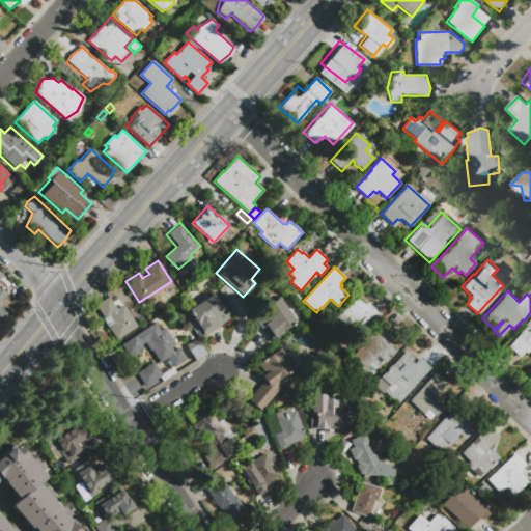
[(213,294),(228,319),(221,324),(222,325),(204,336),(187,310),(213,294)]
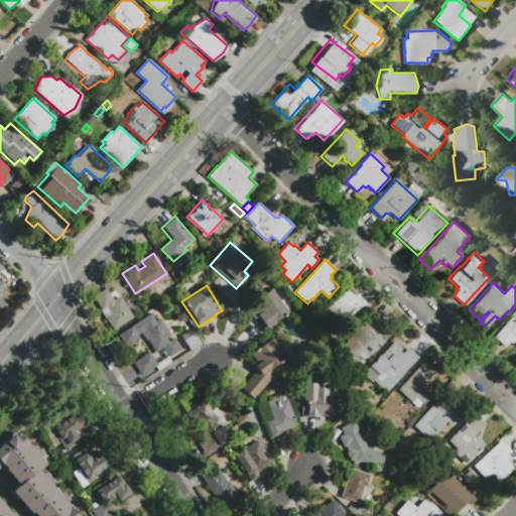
[(105,287),(109,293),(115,288),(133,315),(113,329),(104,315),(110,311),(106,305),(101,308),(92,295),(105,287)]
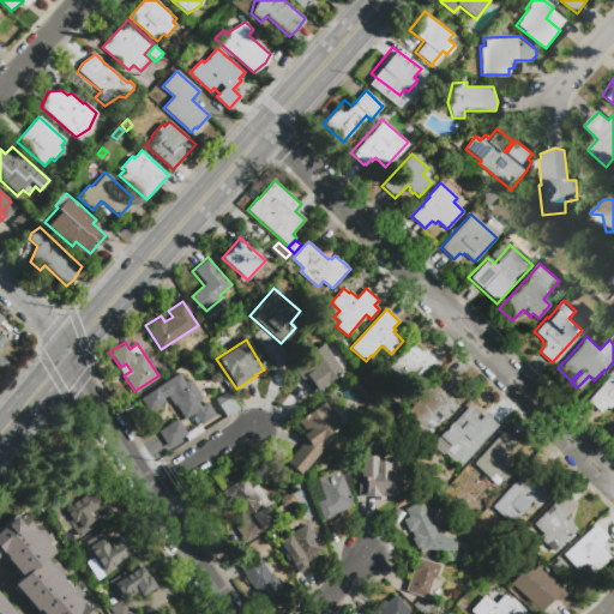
[(440,363),(427,378),(421,373),(410,384),(391,366),(410,343),(420,351),(421,350),(423,351),(425,350),(440,363)]
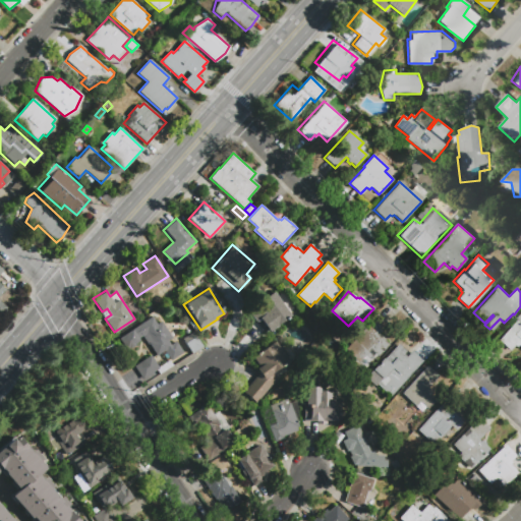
[(246,310),(272,292),(288,315),(267,331),(266,330),(262,333),(246,310)]
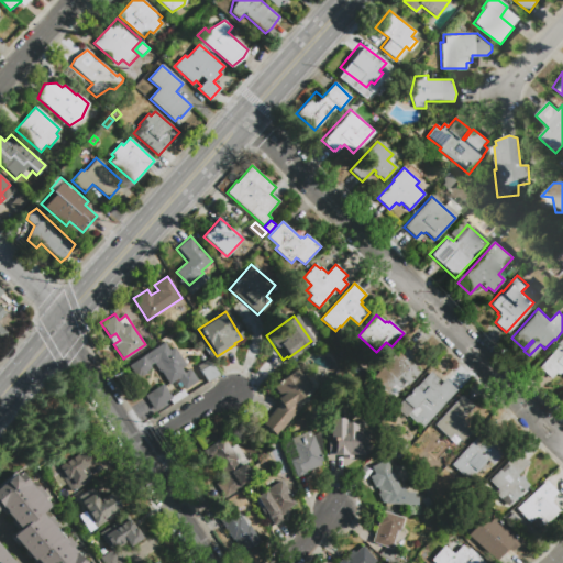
[(408,339),(420,350),(410,360),(417,366),(416,367),(420,372),(409,385),(401,377),(396,383),(381,368),(408,339)]
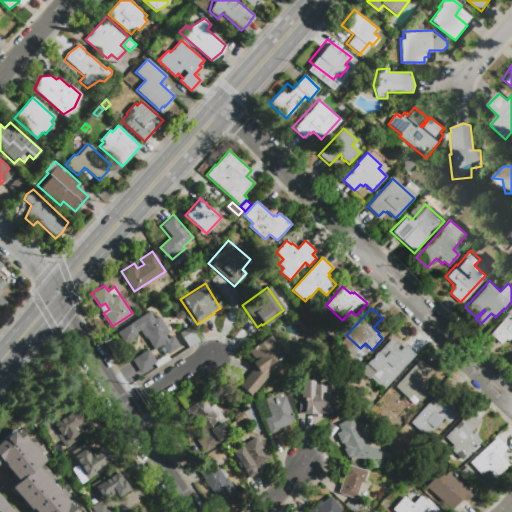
[(498,326),(511,310),(511,342),(509,339),(507,340),(505,339),(500,344),(498,342),(490,334),(498,326)]
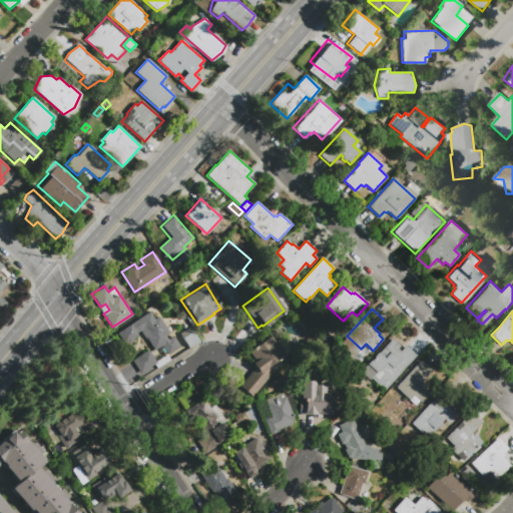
[(180,347),(168,355),(161,345),(154,350),(146,339),(145,340),(140,331),(134,335),(128,326),(149,312),(154,319),(158,316),(169,333),(165,336),(167,340),(172,336),(180,347)]
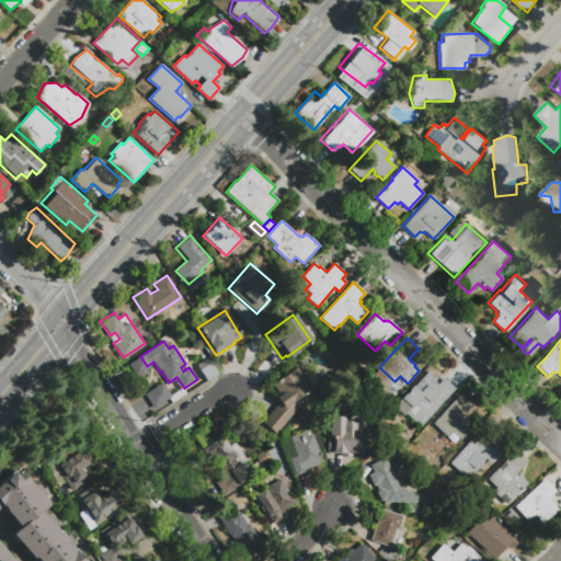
[(207,357),(217,373),(206,380),(196,365),(207,357)]
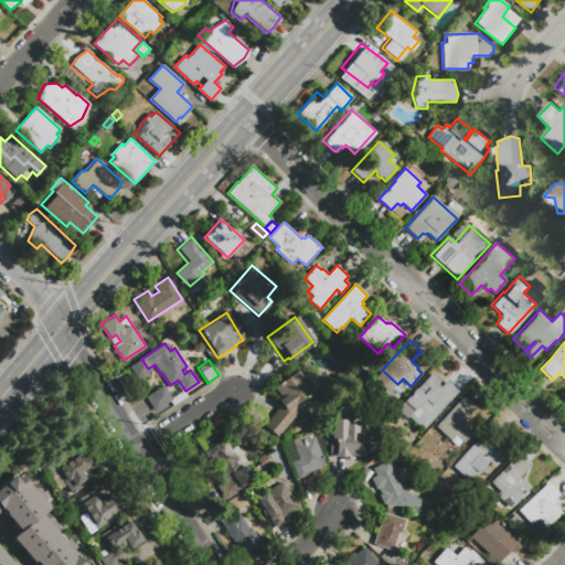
[(273,386),(297,368),(312,388),(302,395),(304,397),(299,401),(300,402),(296,405),(300,408),(276,436),(263,424),(280,403),(277,398),(280,396),(273,386)]
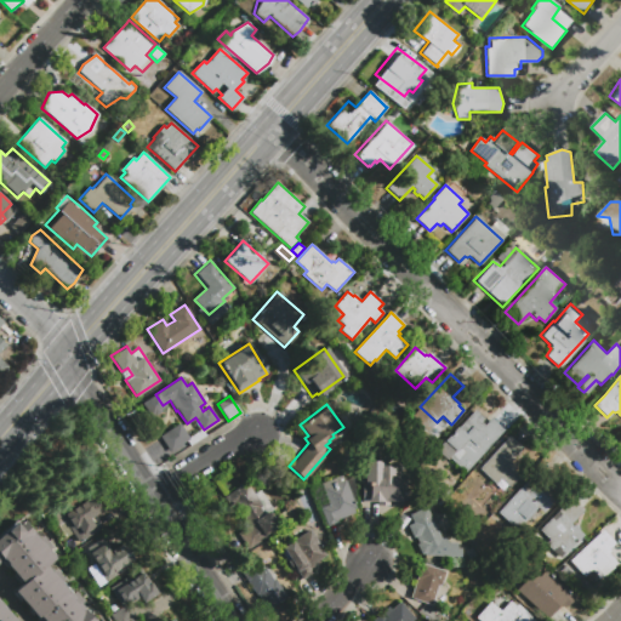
[(491,419),(503,429),(466,472),(450,457),(456,451),(445,440),(457,427),(459,428),(476,410),(485,419),(482,422),(485,425),(491,419)]
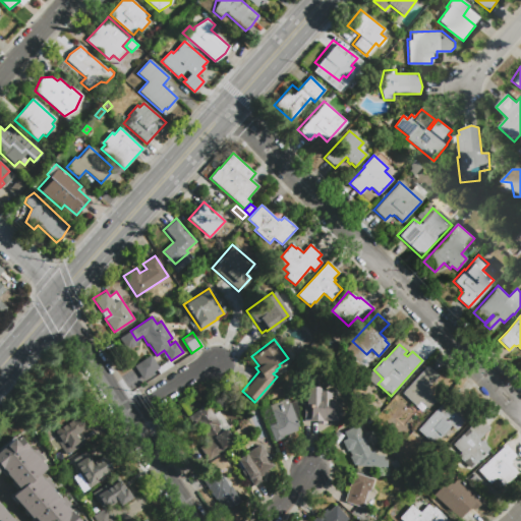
[(131,392),(121,377),(135,367),(134,365),(151,355),(159,367),(170,360),(173,365),(162,372),(131,392)]
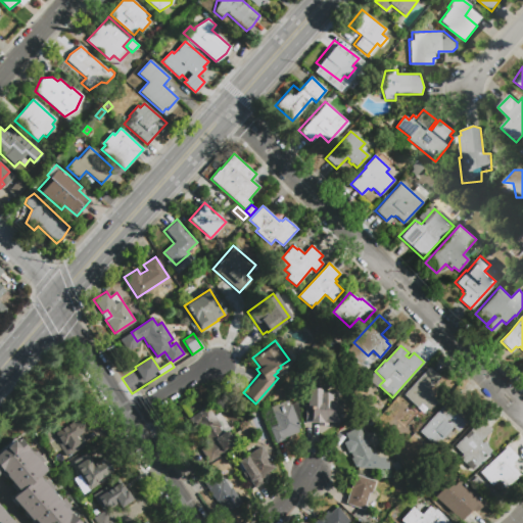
[(428,368),(439,377),(429,388),(431,391),(433,389),(436,392),(435,393),(440,398),(429,411),(422,403),(417,408),(403,394),(428,368)]
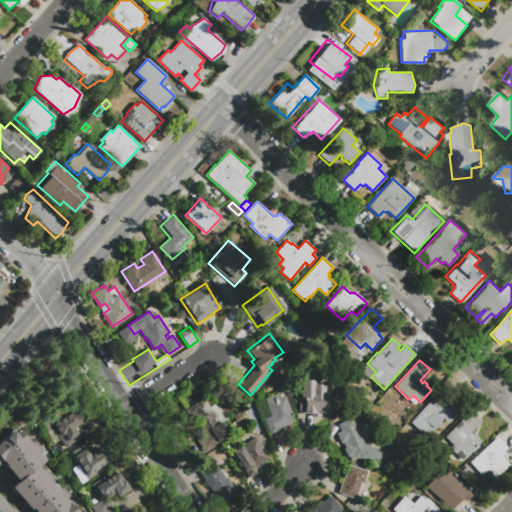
[(296,412),(296,396),(298,396),(298,379),(314,379),(314,383),(323,383),(323,391),(332,391),(332,392),(332,412),(319,412),(319,416),(310,416),(310,412),(296,412)]
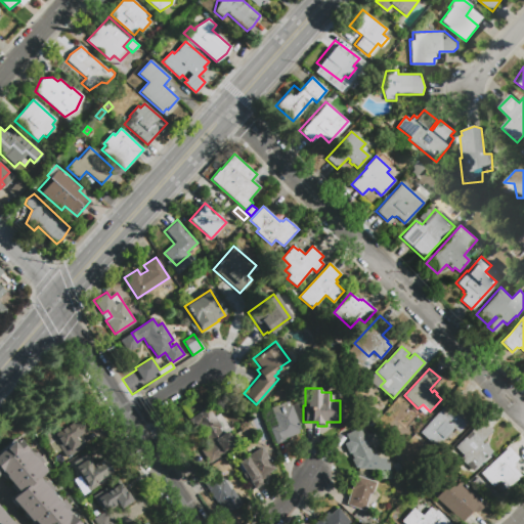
[(453,394),(466,404),(461,409),(463,411),(461,413),(470,422),(459,434),(452,429),(436,447),(420,433),(453,394)]
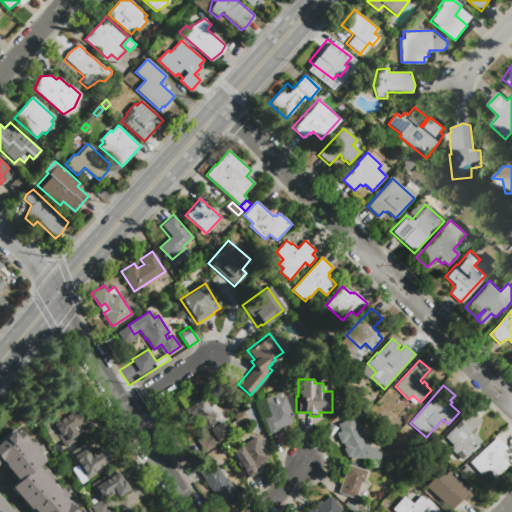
[(278,430),(269,434),(264,419),(271,416),(264,399),(282,392),(293,419),(290,420),(292,423),(277,428),(278,430)]
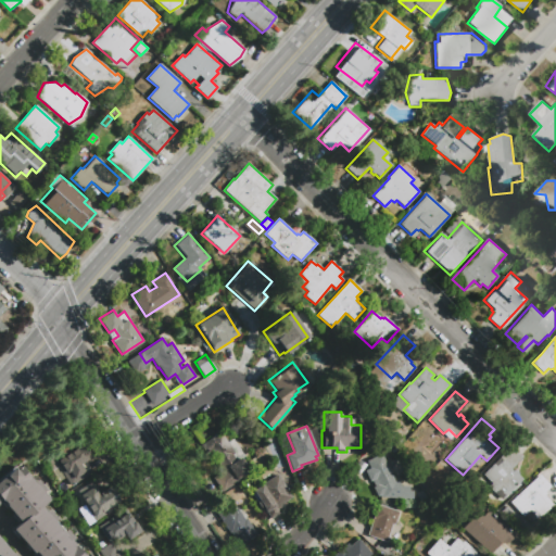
[(200,445),(220,432),(234,453),(231,454),(236,460),(240,458),(249,471),(236,480),(237,482),(222,492),(213,478),(223,471),(213,456),(211,458),(207,453),(205,454),(200,445)]
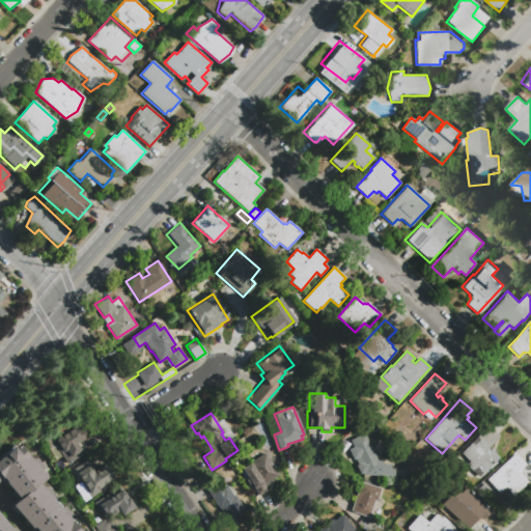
[(50,449),(43,439),(65,424),(70,430),(79,424),(86,436),(80,440),(86,450),(66,464),(55,446),(50,449)]
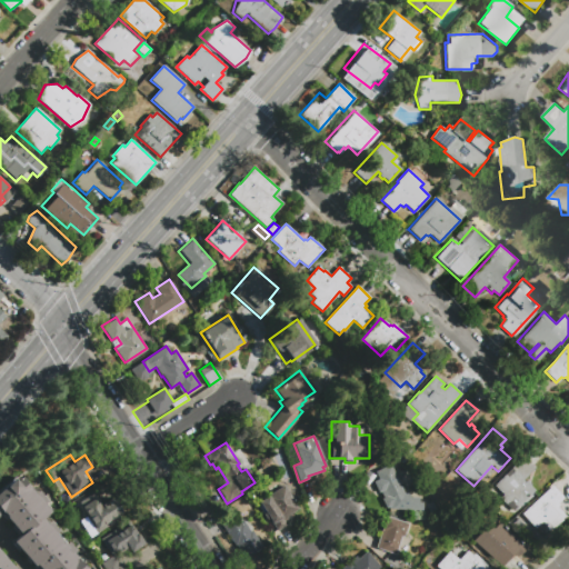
[(515,512),(509,507),(507,509),(506,510),(505,509),(498,503),(497,502),(497,500),(499,498),(496,495),(499,491),(495,486),(522,457),(535,468),(525,478),(531,485),(530,486),(535,490),(533,491),(537,496),(521,510),(515,512)]
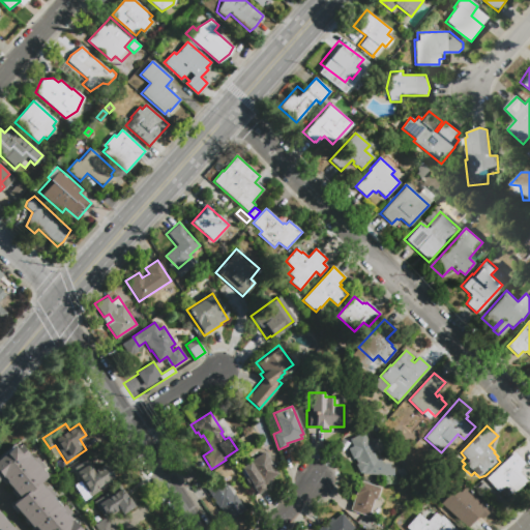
[(350,440),(363,433),(377,460),(381,461),(381,464),(390,464),(389,468),(393,468),(393,476),(363,474),(359,473),(355,464),(357,463),(355,458),(352,460),(347,448),(350,447),(353,446),(350,440)]
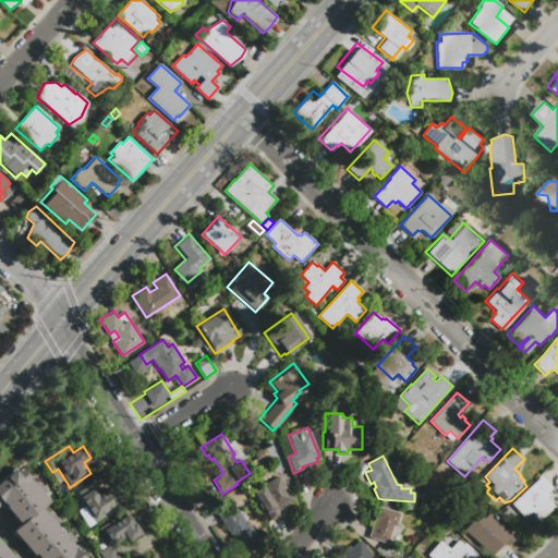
[(262,481),(258,475),(268,469),(271,475),(262,481)]
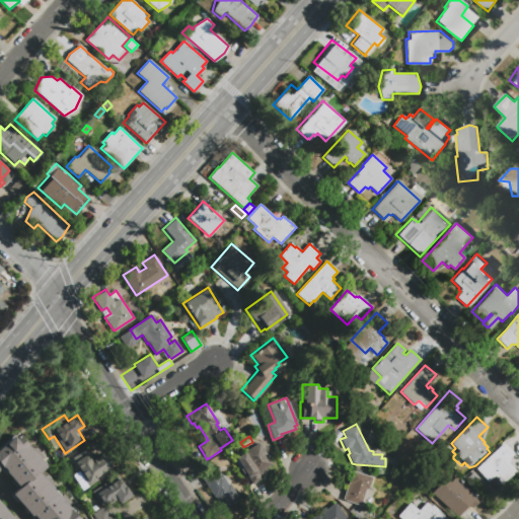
[(0,518),(0,447),(11,438),(13,441),(17,437),(44,467),(36,473),(76,518),(31,518),(10,495),(17,488),(1,468),(0,468),(0,507),(10,518),(0,518)]
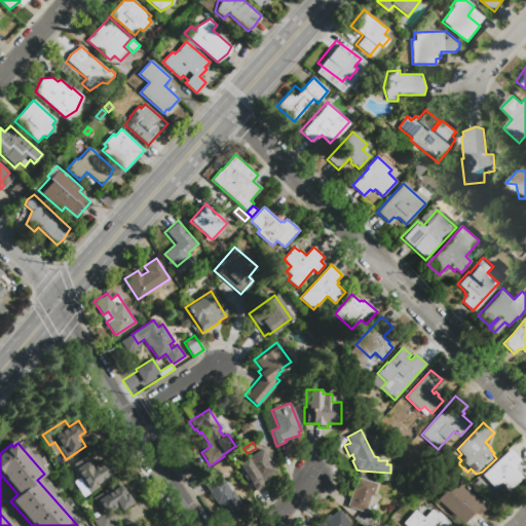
[(264,485),(256,490),(249,479),(247,481),(237,465),(246,460),(246,459),(262,449),(275,470),(269,474),(270,477),(262,482),(264,485)]
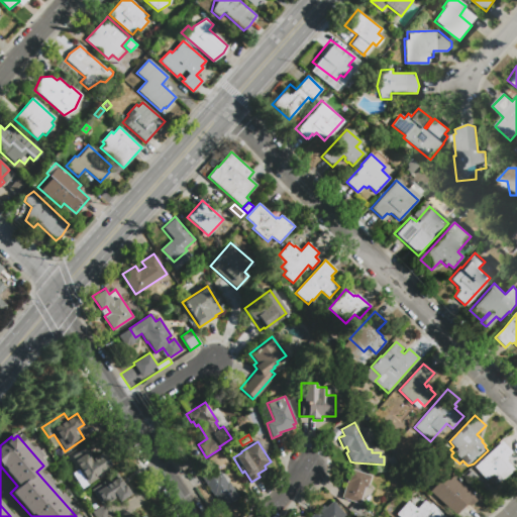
[(514,469),(500,483),(492,474),(486,480),(474,467),(502,441),(512,452),(507,457),(508,459),(507,460),(514,469)]
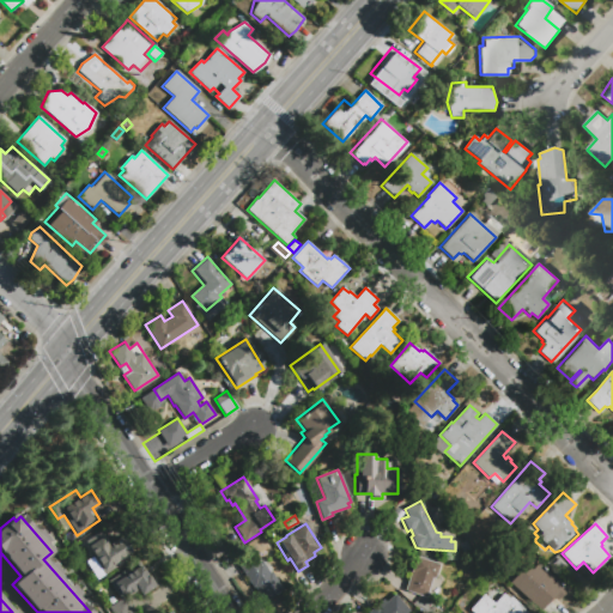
[(461,533),(466,530),(471,538),(467,541),(461,533)]
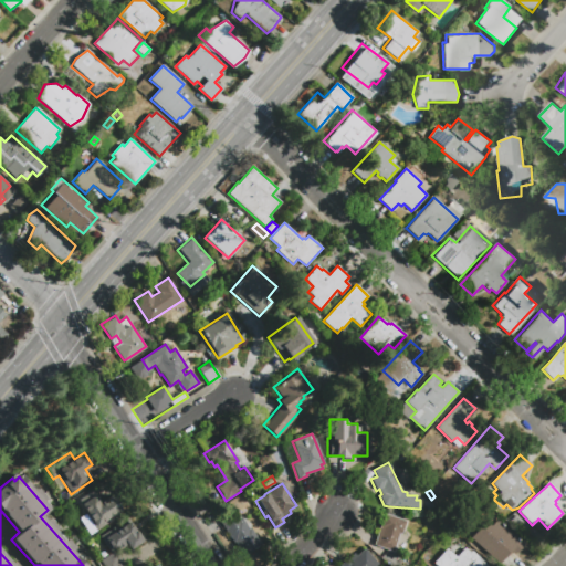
[(86,514),(77,501),(93,491),(101,503),(112,495),(122,511),(117,513),(118,515),(90,534),(79,519),(86,514)]
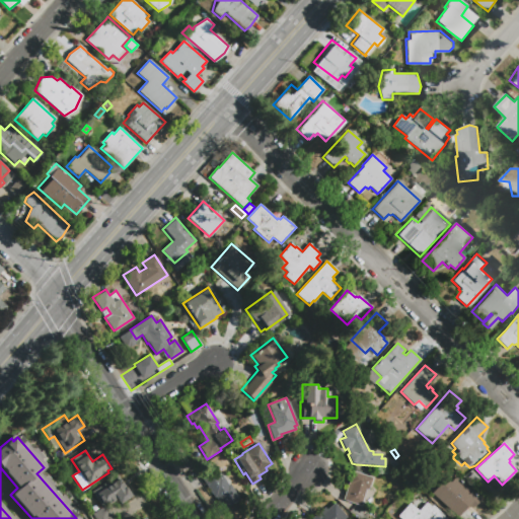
[(199,473),(212,465),(219,475),(221,474),(228,486),(229,485),(239,500),(224,510),(216,497),(214,498),(199,473)]
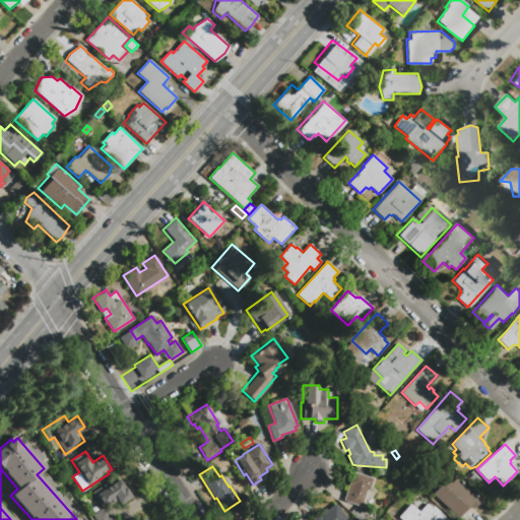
[(458,518),(432,495),(440,485),(431,477),(439,468),(440,469),(443,466),(453,475),(448,480),(450,483),(456,476),(481,500),(478,502),(479,503),(474,508),(473,508),(471,510),(468,507),(458,518)]
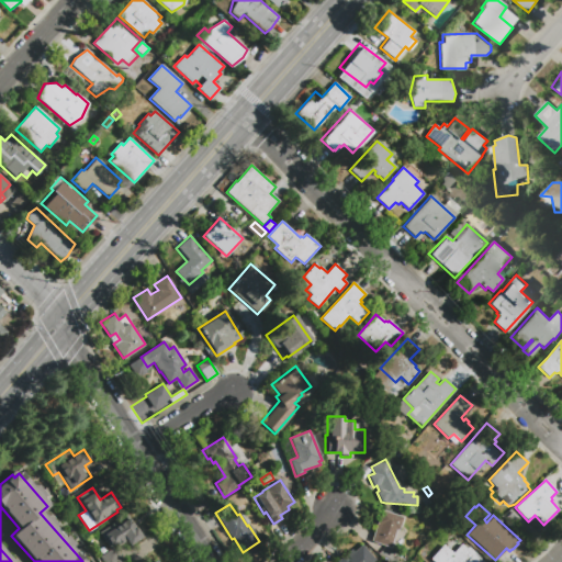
[(382,510),(403,517),(398,529),(396,529),(390,547),(372,540),(382,510)]
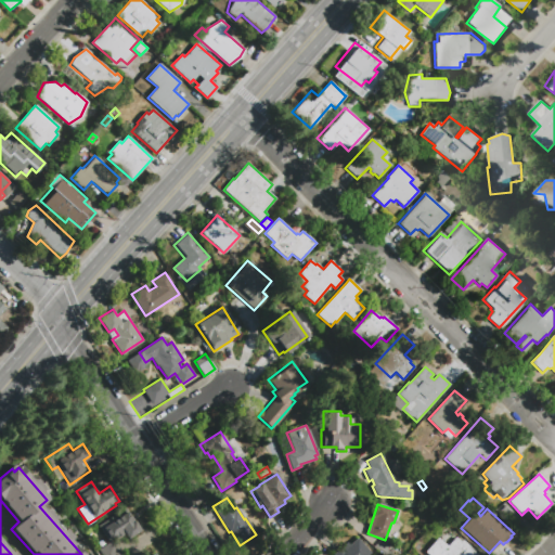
[(106,540),(95,524),(123,506),(137,527),(134,529),(137,532),(127,539),(124,533),(118,537),(116,533),(106,540)]
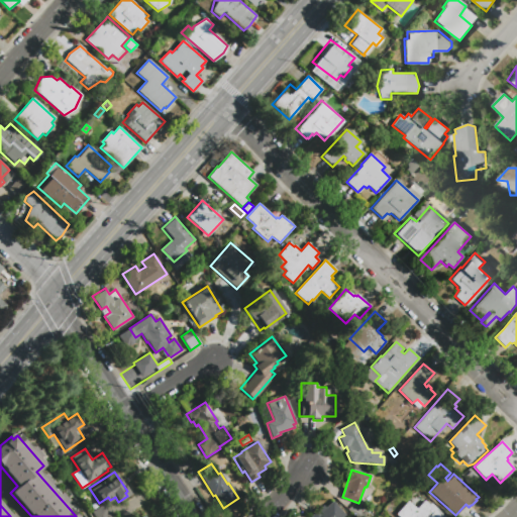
[(310,516),(323,505),(325,508),(332,501),(344,515),(342,516),(310,516)]
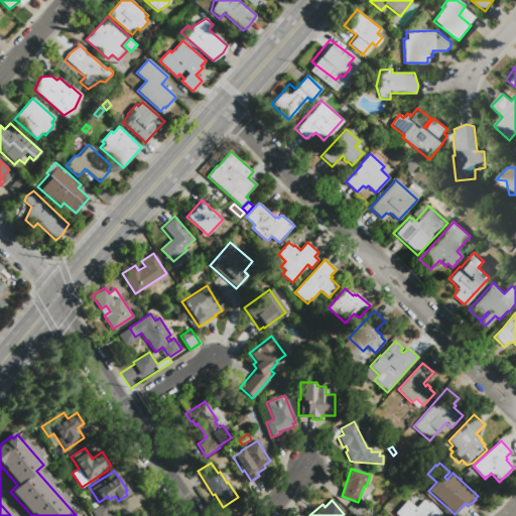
[(415,508),(422,500),(427,504),(429,502),(444,515),(398,515),(395,513),(407,500),(415,508)]
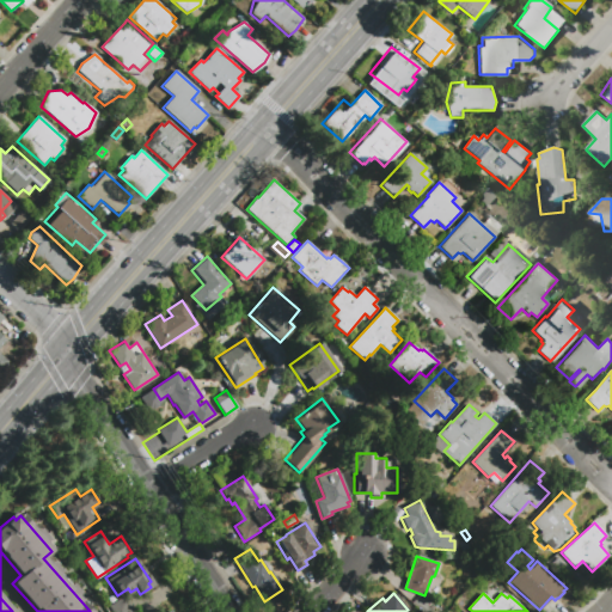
[(132,611),(111,611),(108,606),(124,595),(134,611),(132,611)]
